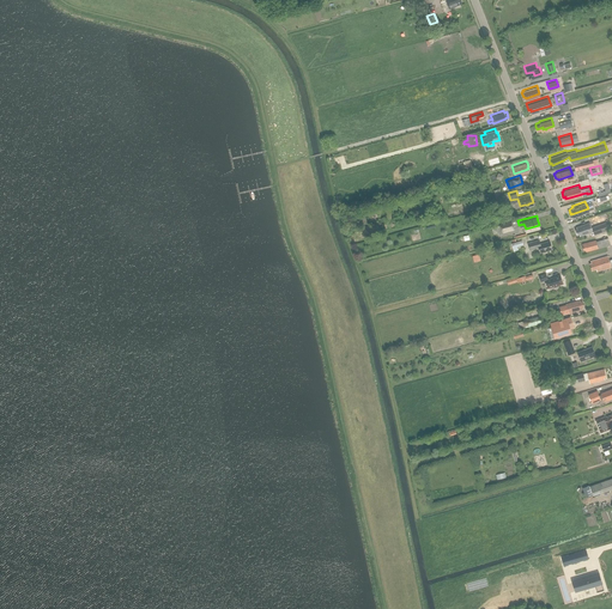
[(502,231),(513,227),(510,218),(500,221),(502,231)]
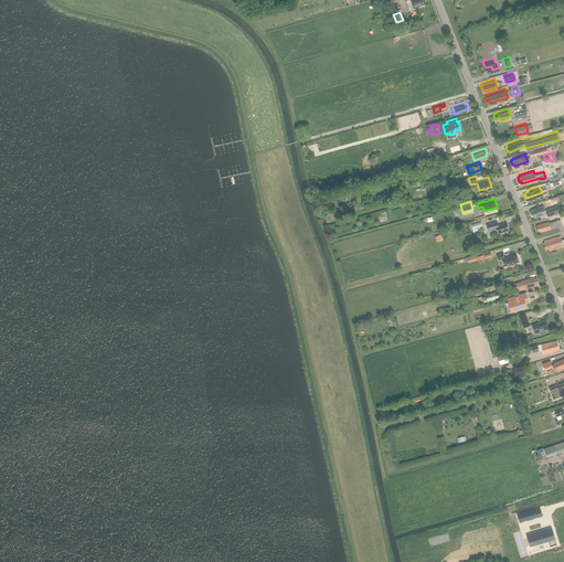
[(531,209),(530,210),(531,214),(533,214),(533,215),(545,212),(546,214),(563,209),(561,203),(559,204),(557,203),(544,208),(543,202),(530,207),(531,209)]
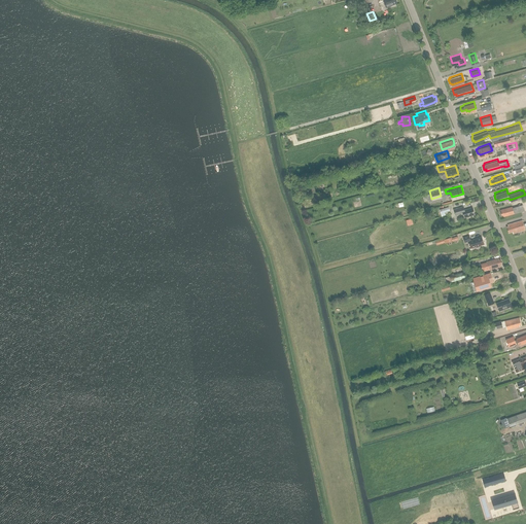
[(439,207),(441,213),(445,212),(444,210),(449,208),(448,204),(439,207)]
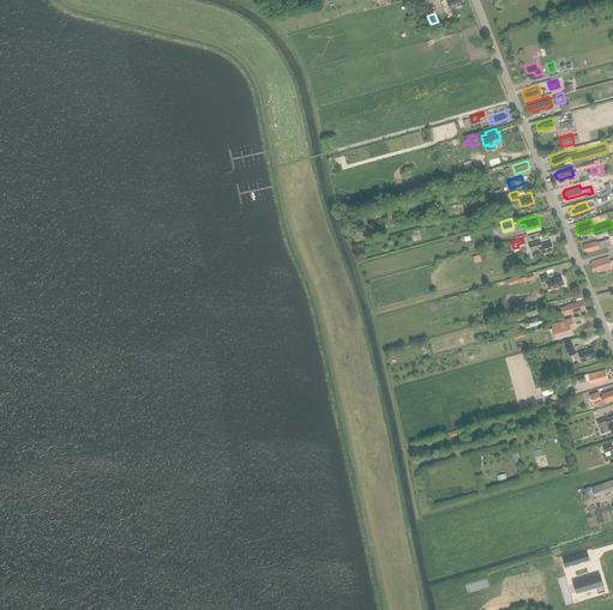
[(552,246),(550,239),(540,241),(539,237),(528,240),(529,247),(539,245),(540,249),(552,246)]
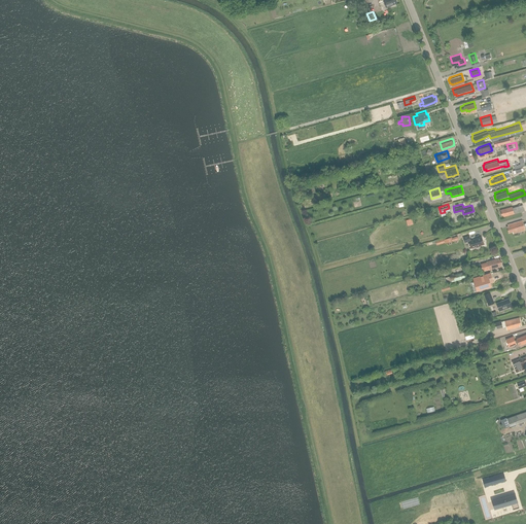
[(512,204),(499,208),(501,213),(502,212),(502,214),(514,211),(512,206),(512,204)]
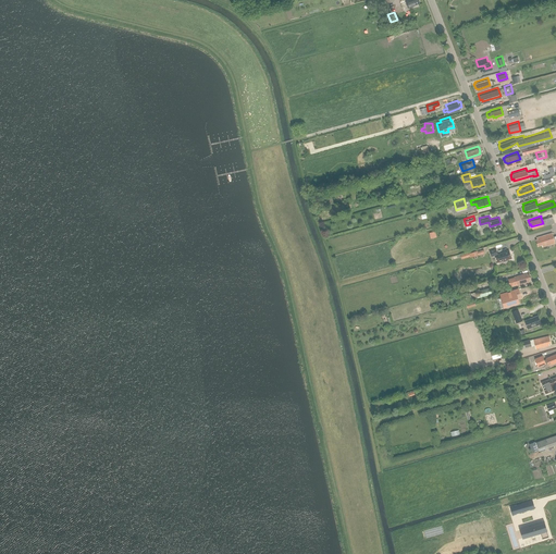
[(555,232),(553,233),(552,230),(535,234),(536,236),(534,236),(536,244),(541,242),(541,244),(555,238),(555,232)]
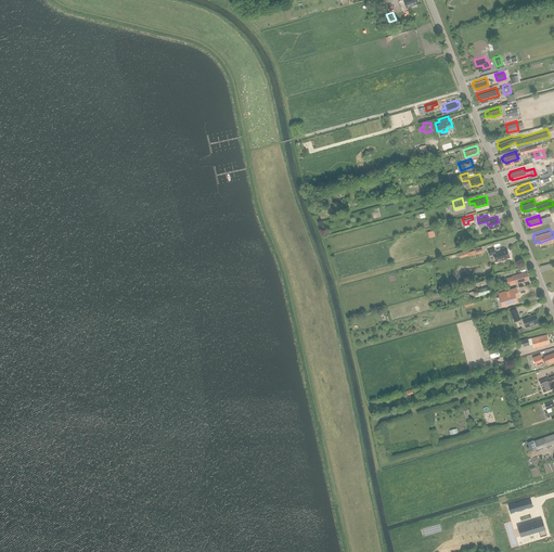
[(504,256),(509,255),(506,247),(494,251),(493,246),(487,248),(489,253),(493,252),(495,259),(500,258),(504,256)]
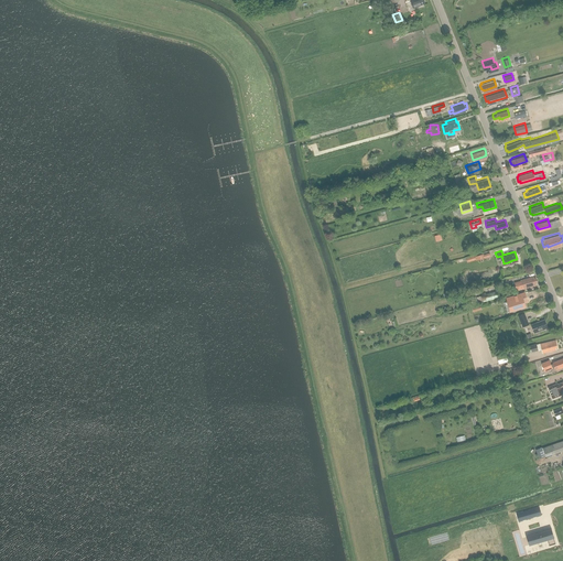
[(520,278),(513,280),(516,287),(522,286),(536,282),(534,280),(537,280),(534,276),(533,276),(532,273),(520,278)]
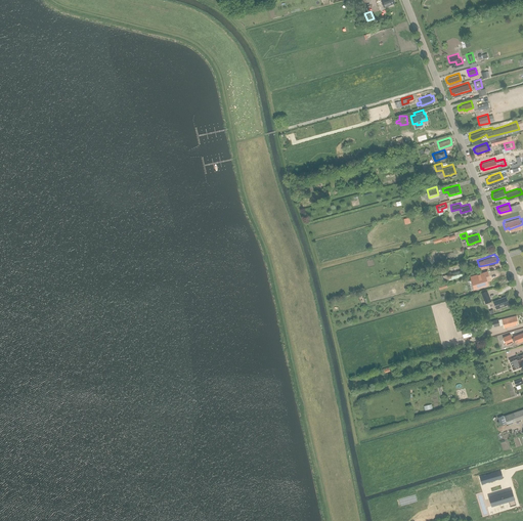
[(441,273),(436,274),(438,280),(448,277),(463,273),(462,267),(446,271),(447,272),(441,273)]
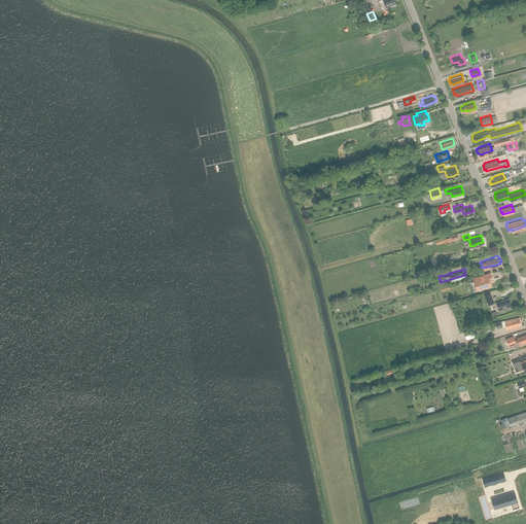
[(489,271),(472,276),(477,288),(490,284),(489,280),(492,279),(489,271)]
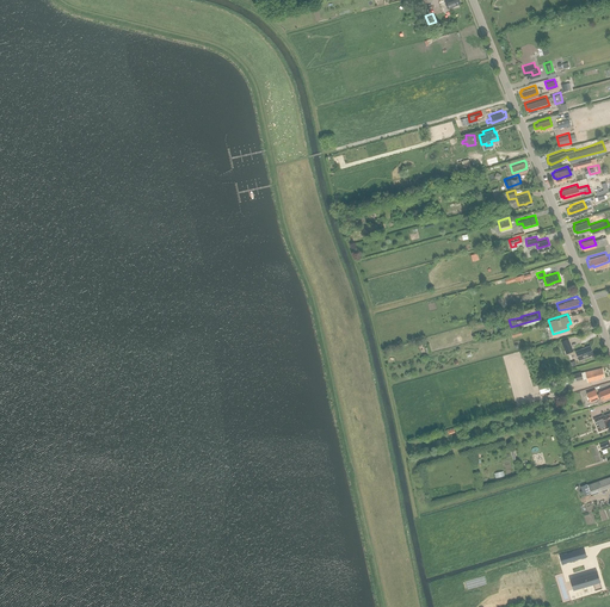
[(567,335),(560,338),(565,351),(572,348),(567,335)]
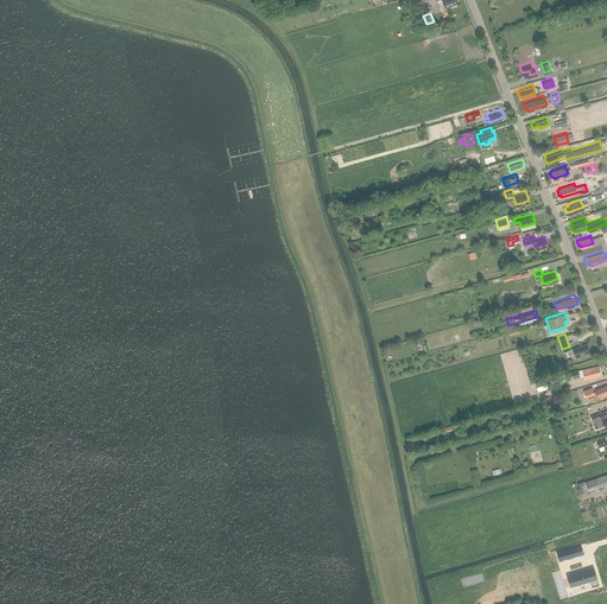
[(589,350),(586,341),(571,347),(574,355),(589,350)]
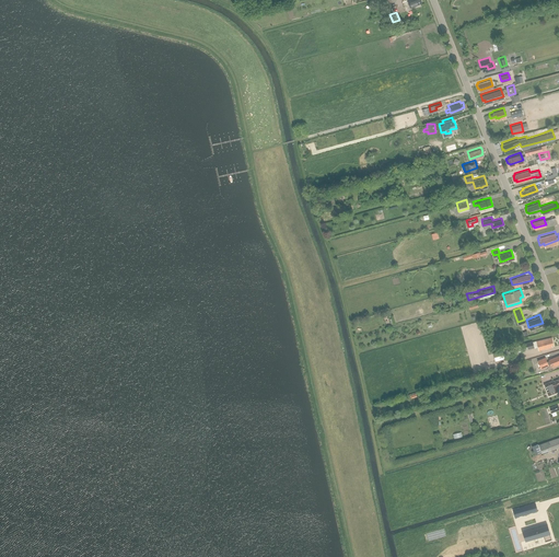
[(550,343),(552,343),(550,335),(532,340),(532,339),(520,343),(522,349),(537,345),(537,348),(551,345),(550,343)]
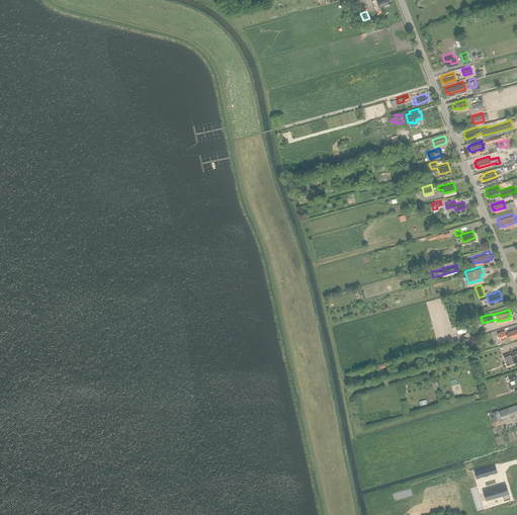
[(457,332),(469,329),(469,328),(467,322),(467,321),(455,324),(457,332)]
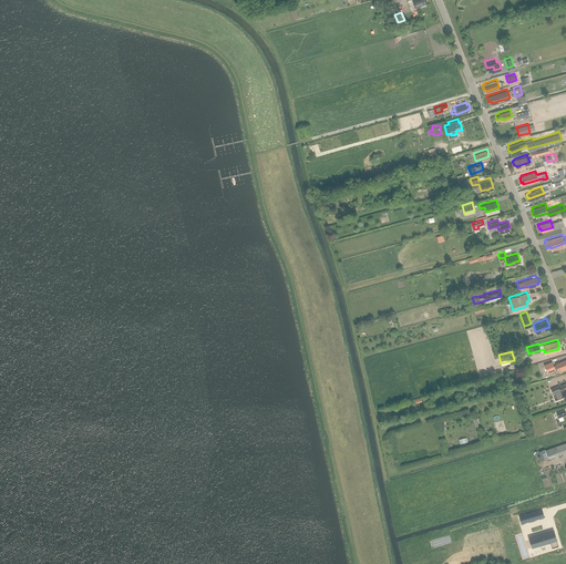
[(555,362),(554,363),(555,367),(556,366),(557,369),(565,366),(565,356),(555,361),(555,362)]
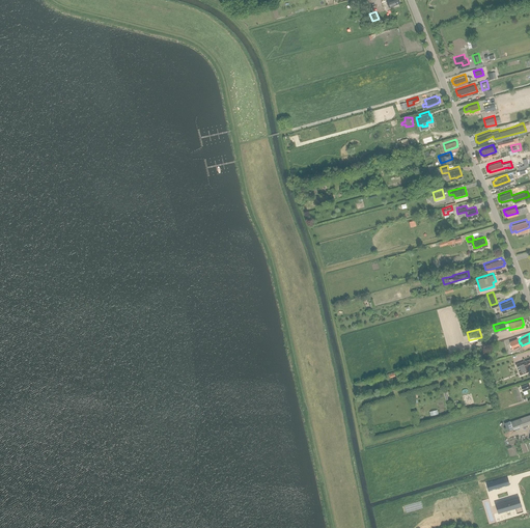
[(517,336),(508,339),(512,348),(520,344),(520,343),(518,340),(517,336)]
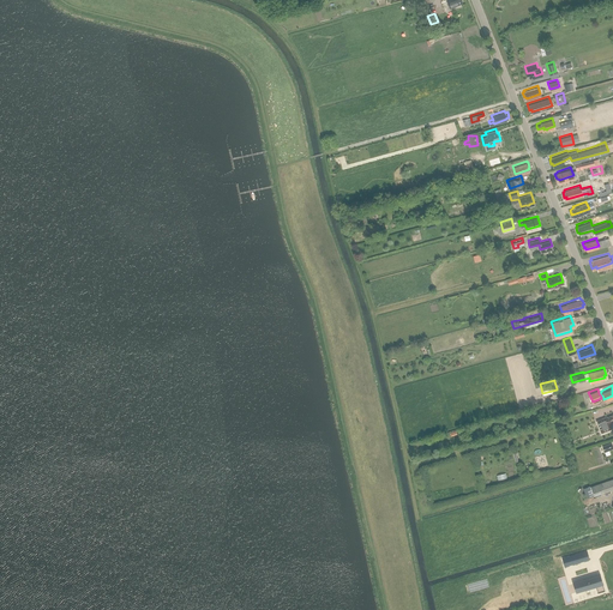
[(606,414),(595,418),(601,432),(612,427),(610,422),(610,421),(607,415),(606,414)]
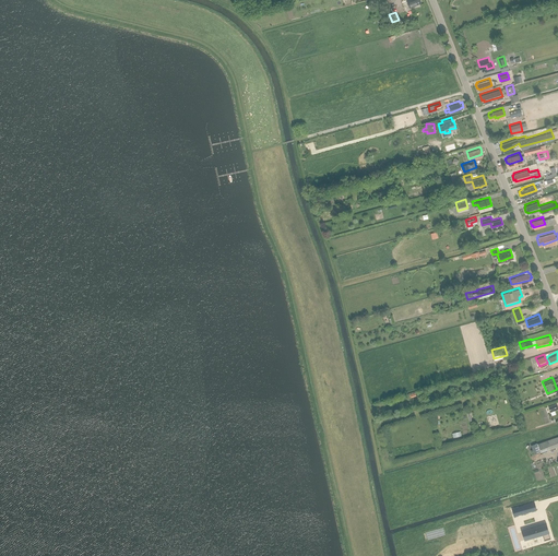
[(539,450),(557,444),(557,433),(536,441),(539,450)]
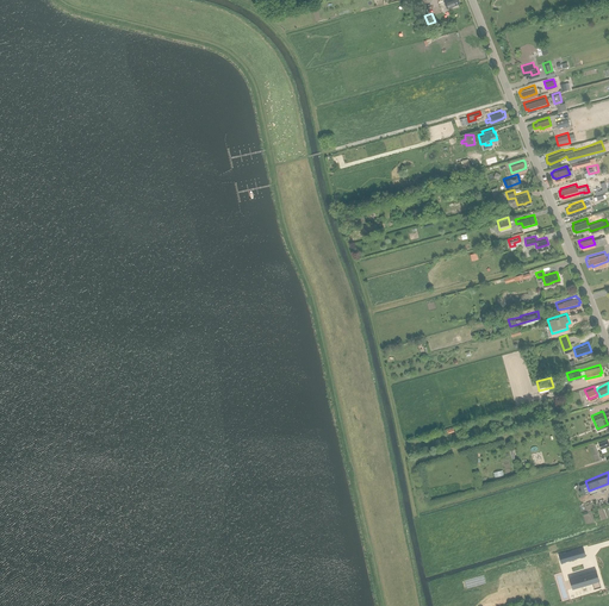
[(585,480),(579,482),(582,492),(589,491),(585,481),(585,480)]
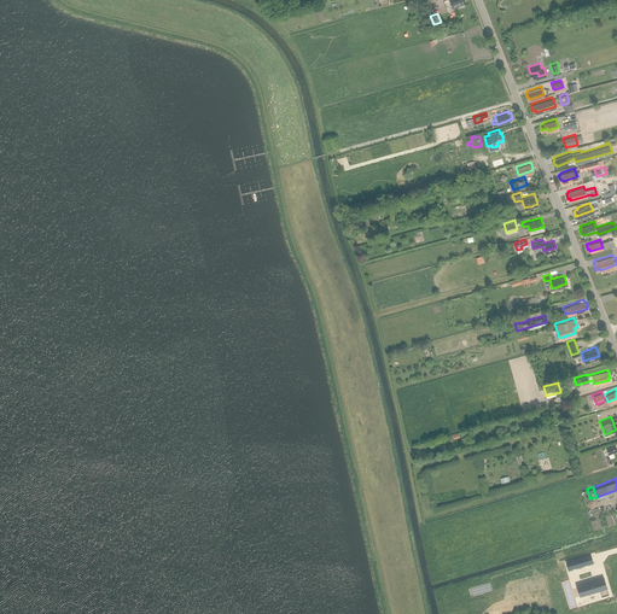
[(591,551),(565,559),(568,567),(592,560),(591,551)]
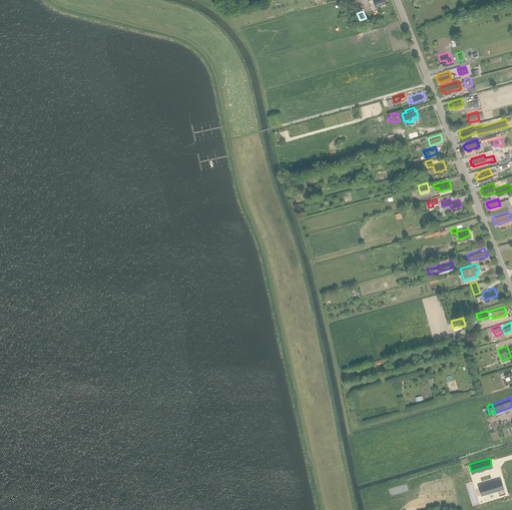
[(494,480),(479,485),(482,493),(488,491),(496,489),(497,488),(498,493),(503,492),(502,487),(500,479),(499,479),(494,480)]
